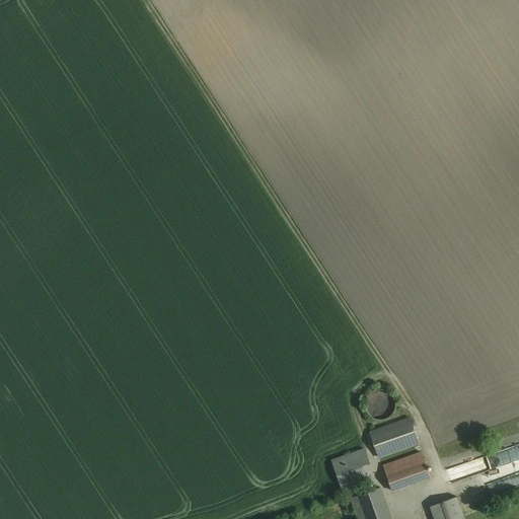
[(393,416),(393,403),(368,403),(368,410),(373,410),(373,417),(393,416)]
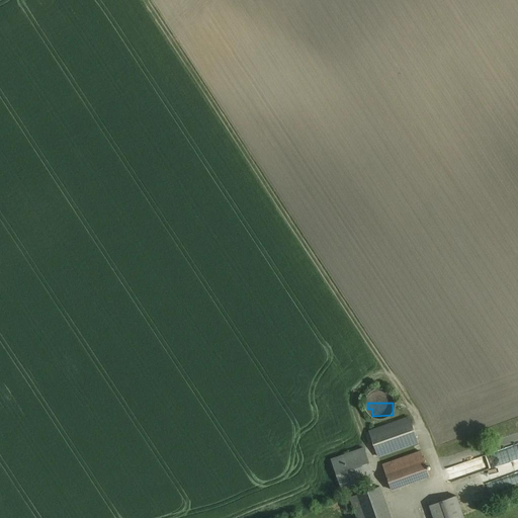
[(368,430),(378,456),(419,442),(409,416),(368,430)]
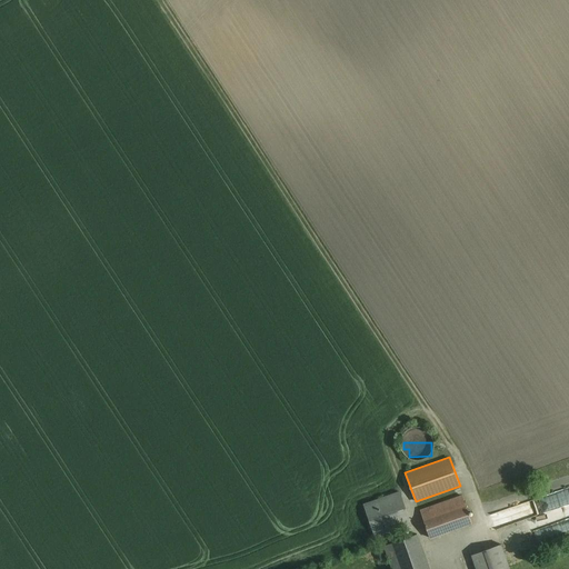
[(408,517),(396,483),(359,497),(371,529),(408,517)]
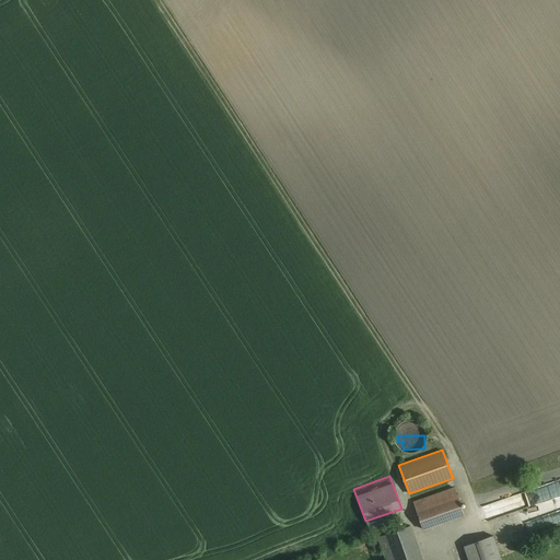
[(423,532),(466,515),(453,478),(409,493),(423,532)]
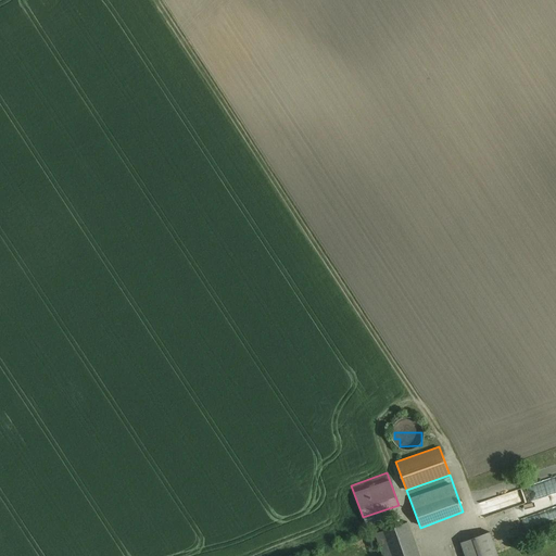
[(555,475),(534,482),(539,498),(516,505),(520,517),(555,506),(555,475)]
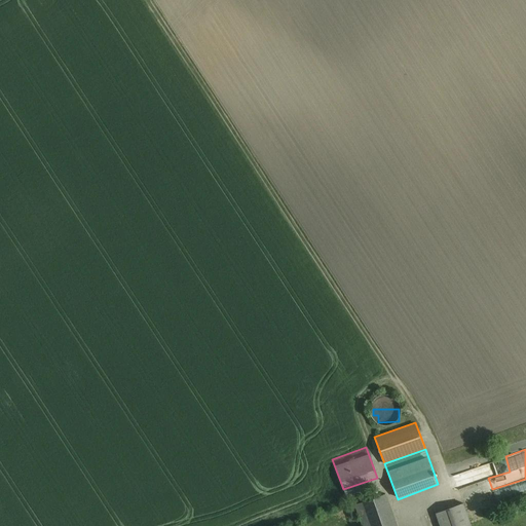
[(457,486),(508,471),(503,459),(454,474),(457,486)]
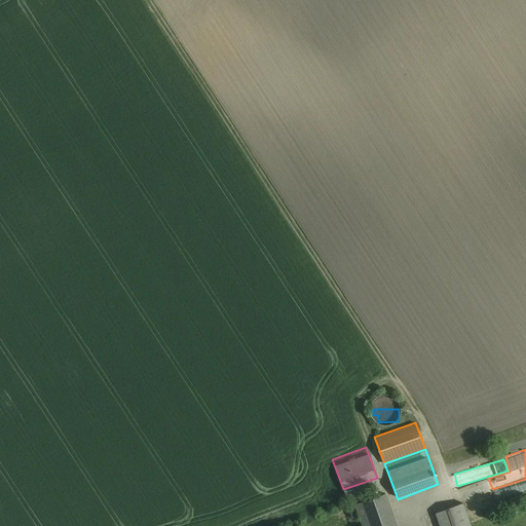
[(397,525),(386,494),(357,505),(365,525),(397,525)]
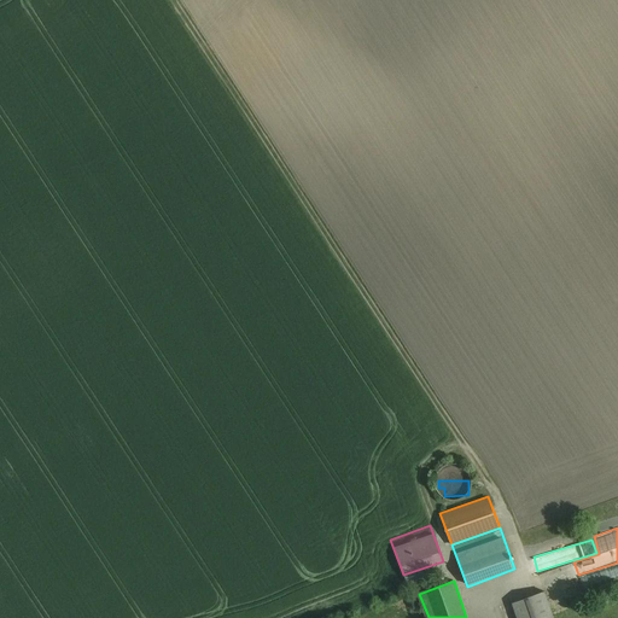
[(552,617),(541,584),(508,596),(516,617),(552,617)]
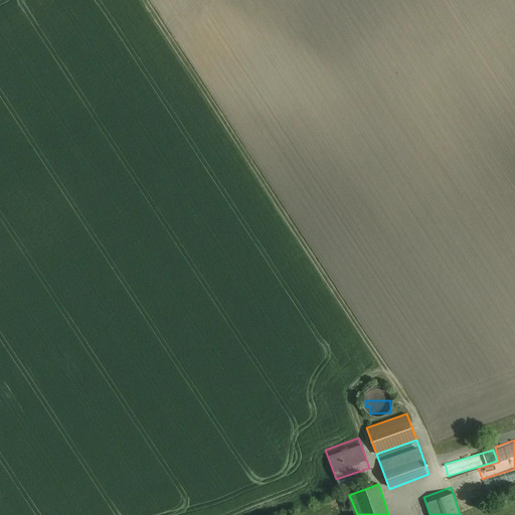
All buildings are outlined.
